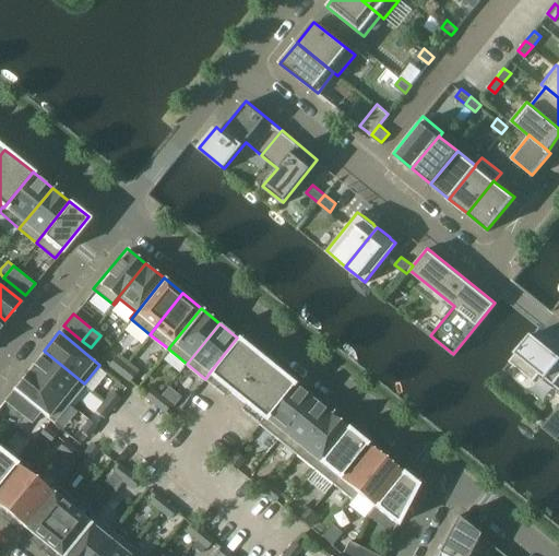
[(539,371),(558,388),(558,355),(532,332),(531,332),(509,359),(533,379),(539,371)]
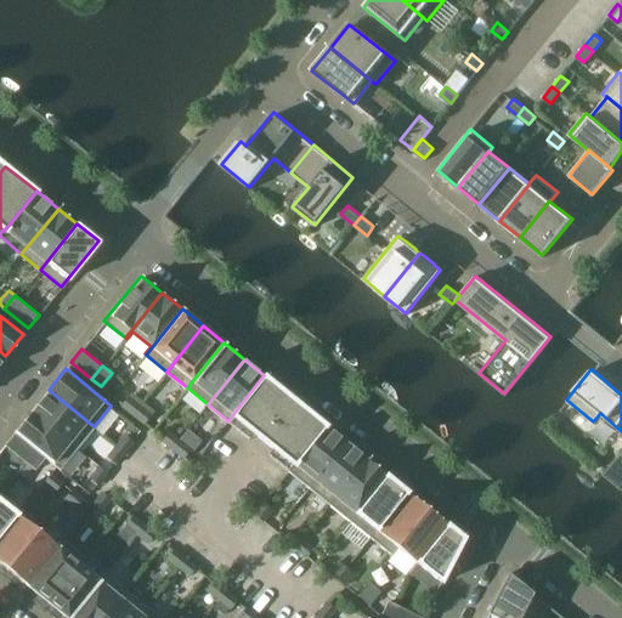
[(232,415),(263,440),(294,400),(264,375),(232,415)]
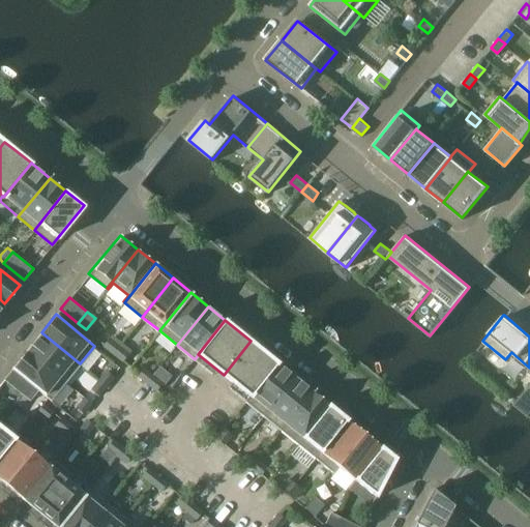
[(65,381),(80,363),(41,332),(27,350),(65,381)]
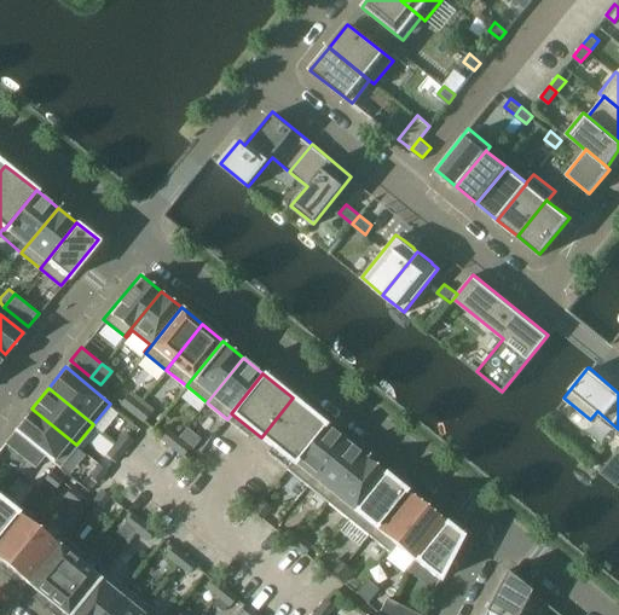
[(132,410),(138,402),(127,393),(121,401),(132,410)]
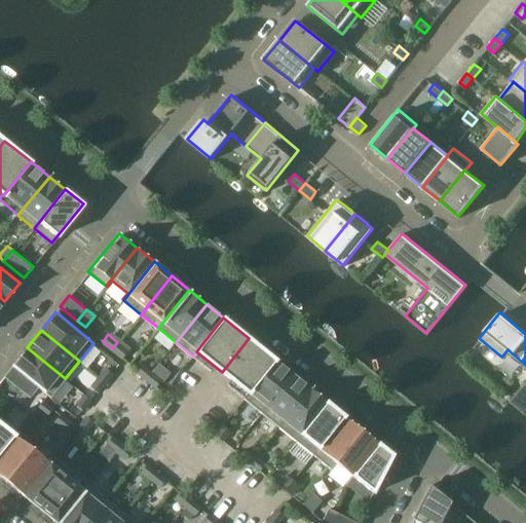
[(229,378),(247,393),(248,393),(274,360),(249,338),(222,372),(229,378)]
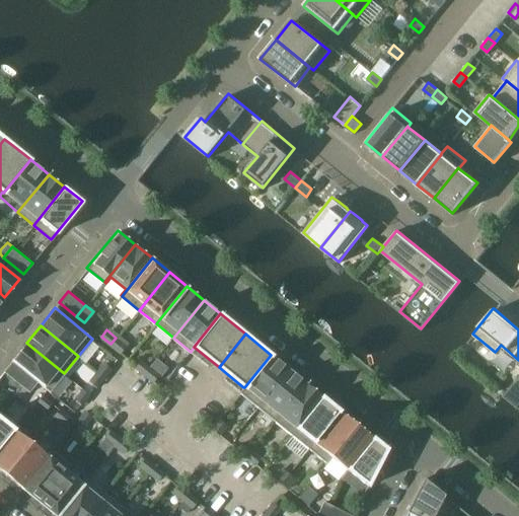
[(126,345),(116,338),(110,344),(120,352),(126,345)]
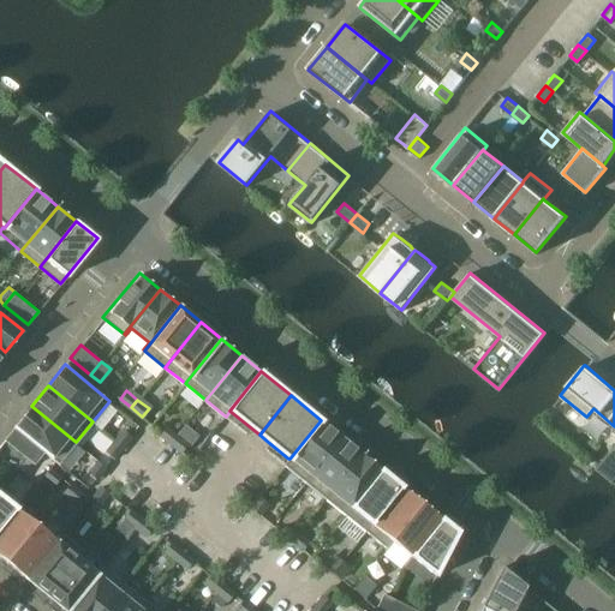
[(64,456),(76,442),(31,406),(15,426),(37,445),(45,450),(52,457),(59,462),(64,456)]
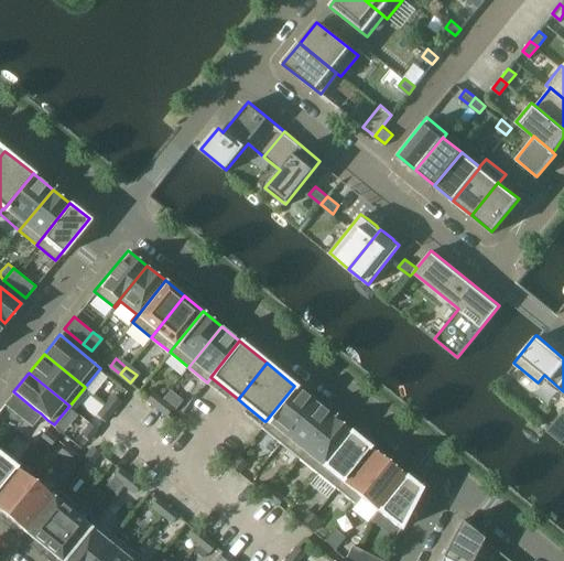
[(266,421),(264,421),(260,425),(261,427),(278,440),(312,399),(294,386),(266,421)]
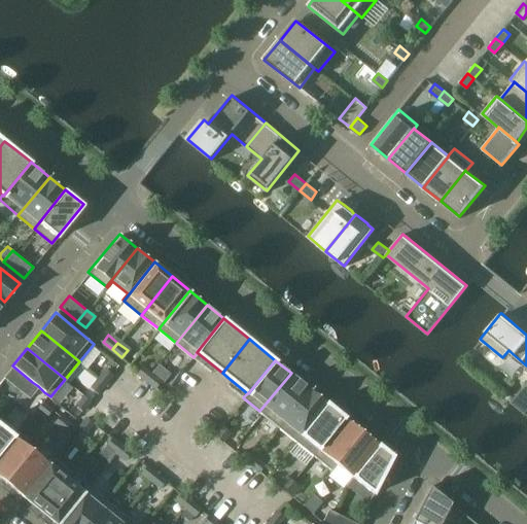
[(141,364),(136,371),(146,379),(151,373),(141,364)]
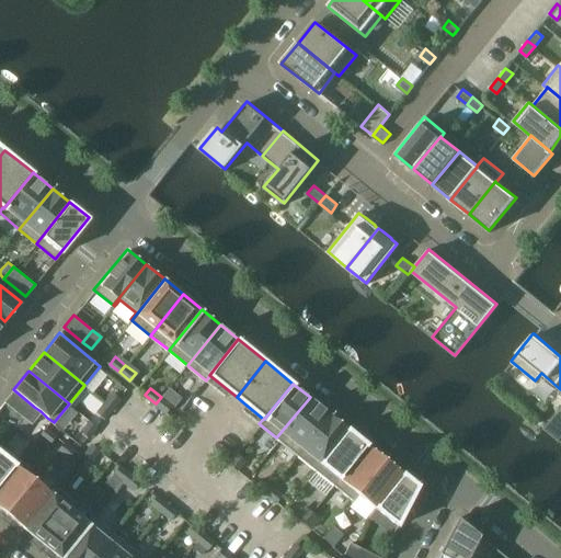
[(13,389),(4,400),(25,418),(34,407),(13,389)]
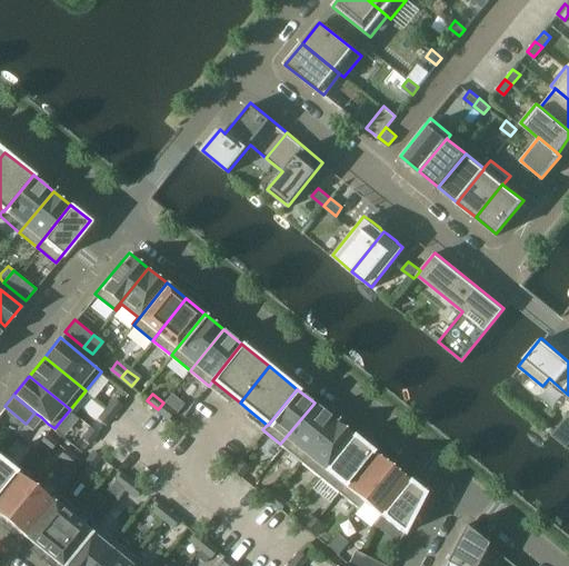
[(107,407),(113,413),(121,403),(115,397),(107,407)]
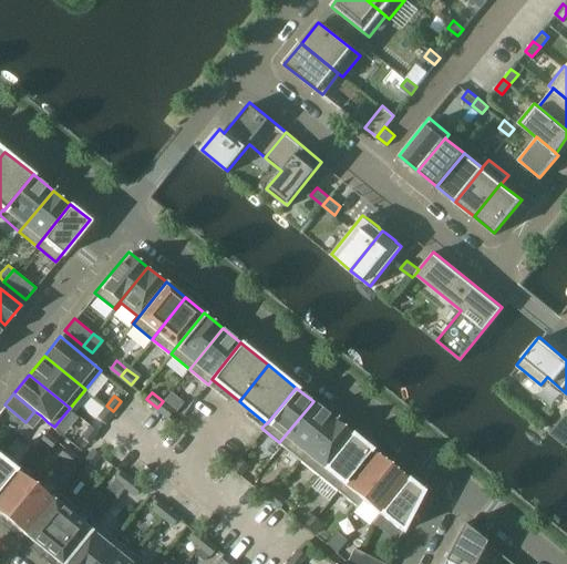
[(163,401),(157,408),(167,416),(173,409),(163,401)]
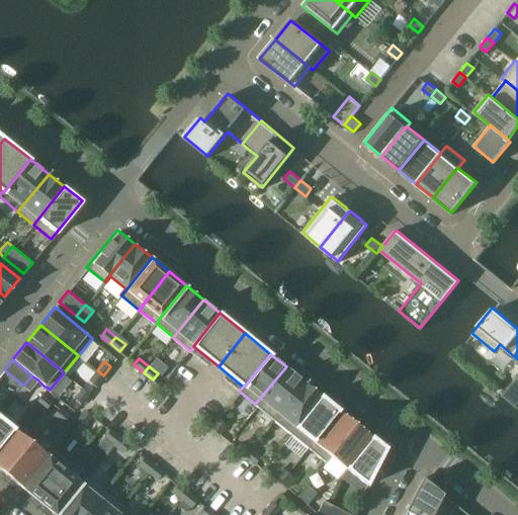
[(255,404),(272,418),(304,380),(286,366),(255,404)]
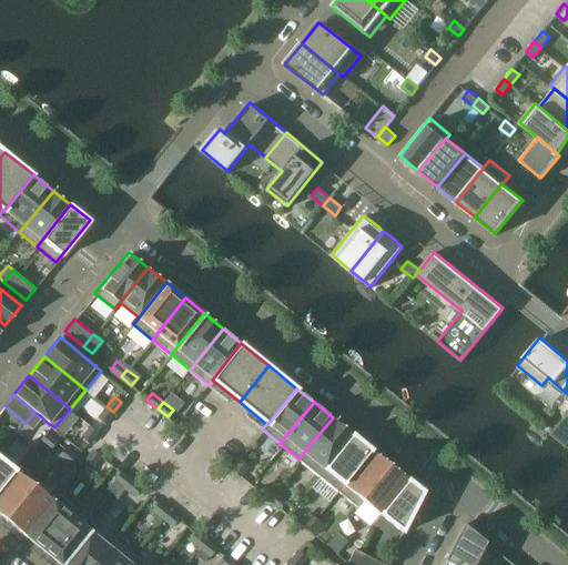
[(104,423),(113,412),(107,406),(98,417),(104,423)]
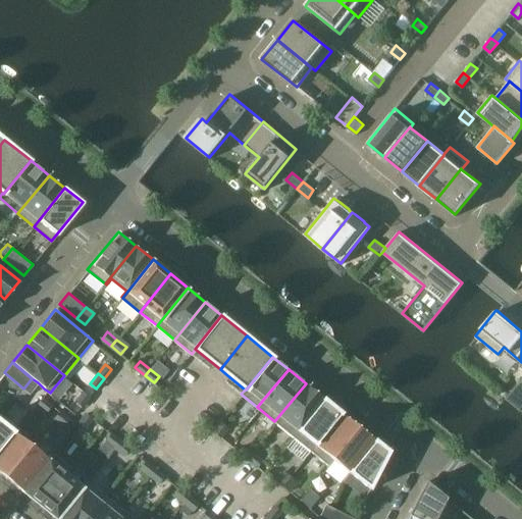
[(32,378),(23,388),(29,393),(38,382),(32,378)]
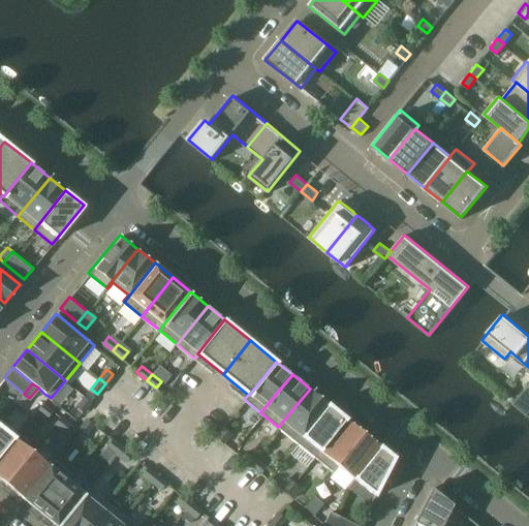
[(328,403),(310,389),(278,427),(296,441),(328,403)]
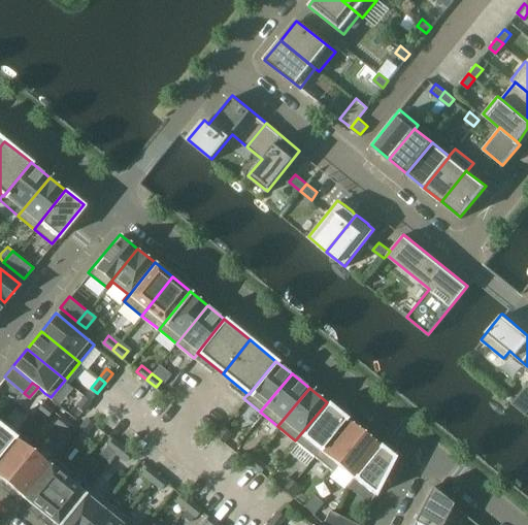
[(76,404),(83,409),(91,400),(85,395),(76,404)]
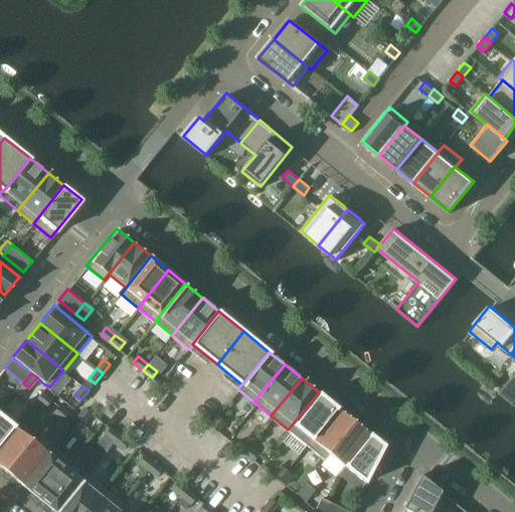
[(51,398),(42,391),(36,397),(46,404),(51,398)]
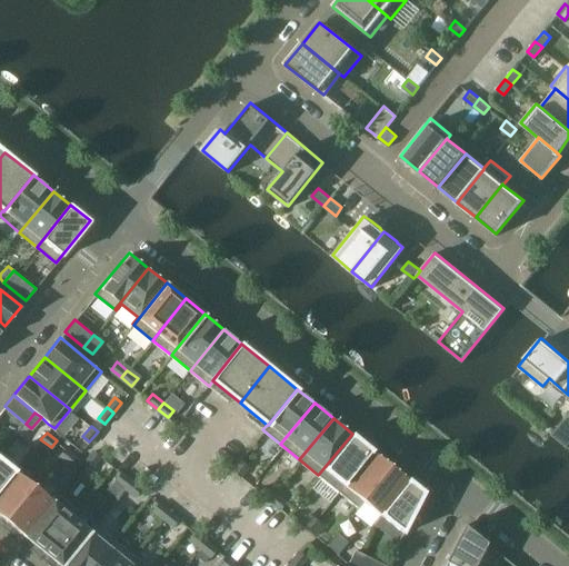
[(318,475),(338,490),(371,448),(352,434),(318,475)]
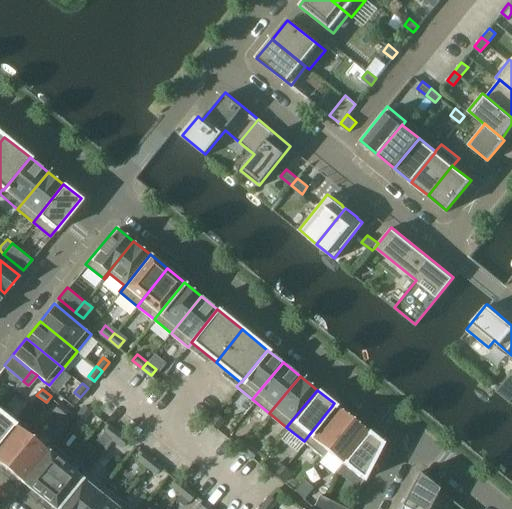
[(63,416),(68,410),(58,402),(53,408),(63,416)]
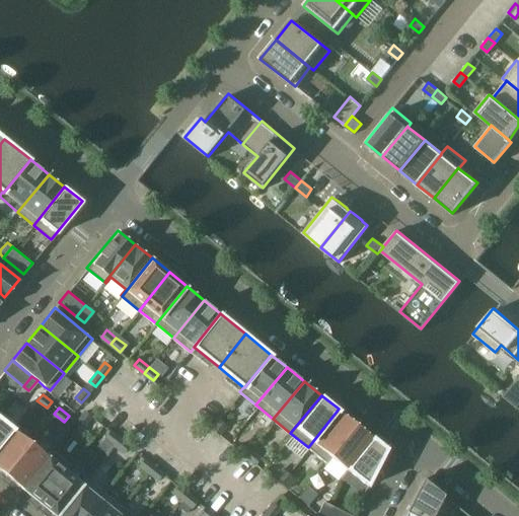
[(356,423),(339,409),(308,447),(325,460),(356,423)]
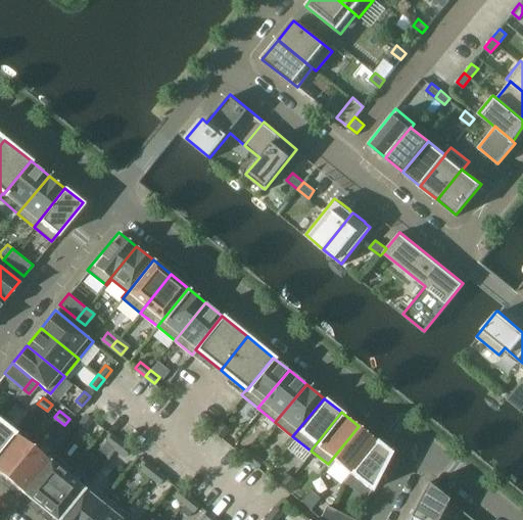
[(85,427),(93,418),(86,413),(78,422),(85,427)]
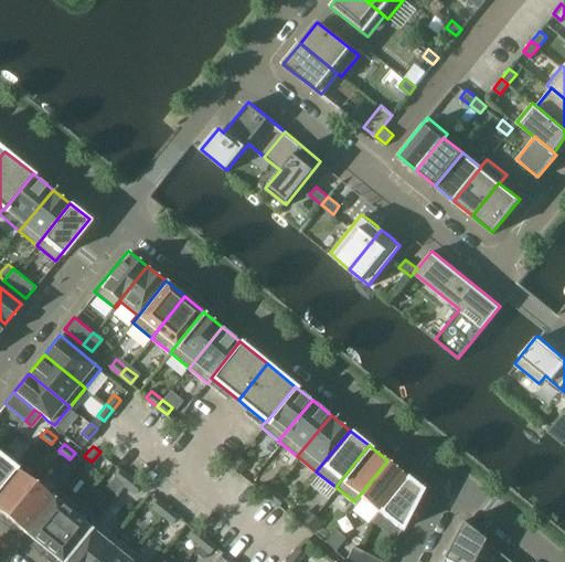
[(0,481),(13,465),(0,453),(0,481)]
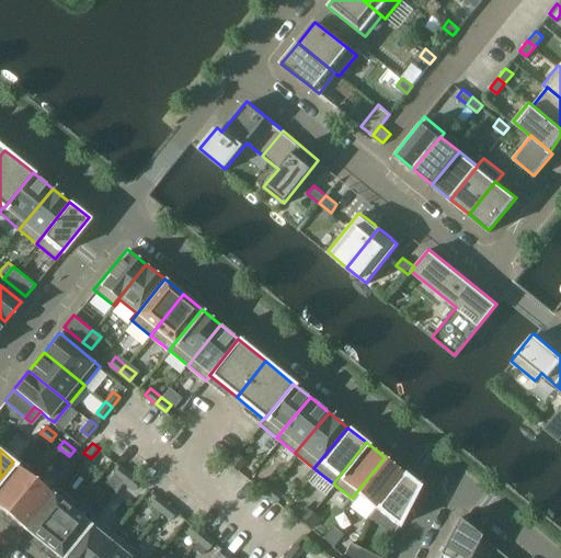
[(229,463),(236,468),(244,458),(238,453),(229,463)]
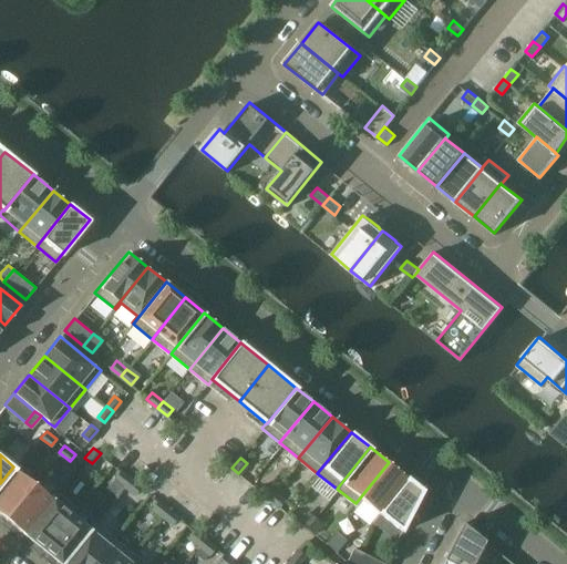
[(380,512),(408,478),(389,462),(356,503),(356,504),(354,506),(372,521),(380,512)]
